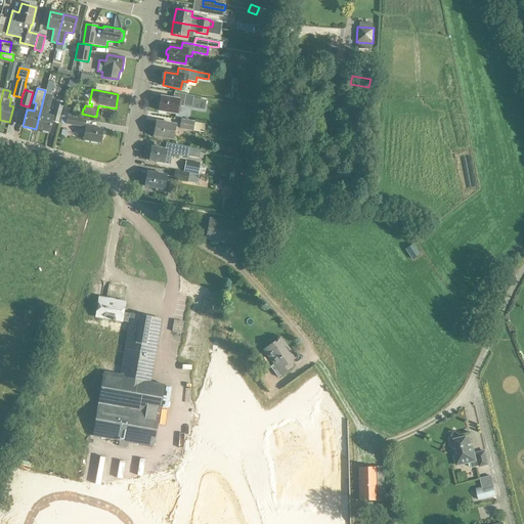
[(45,90),(36,129),(48,132),(52,116),(47,115),(52,92),(45,90)]
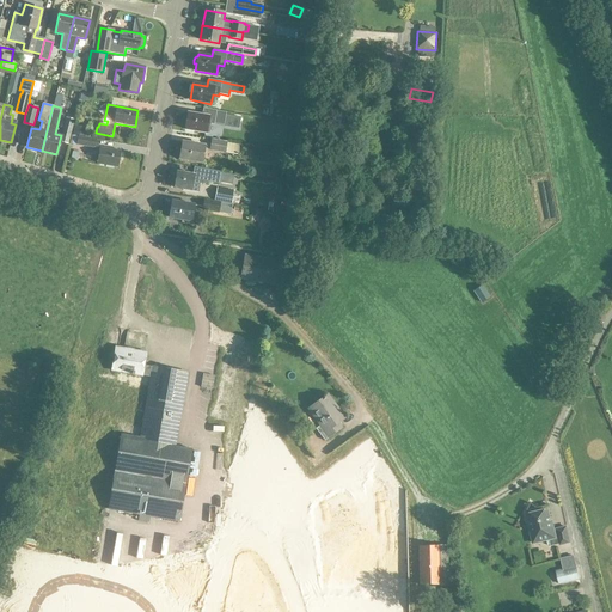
[(213,124),(216,111),(203,109),(201,116),(188,114),(184,129),(206,133),(207,123),(213,124)]
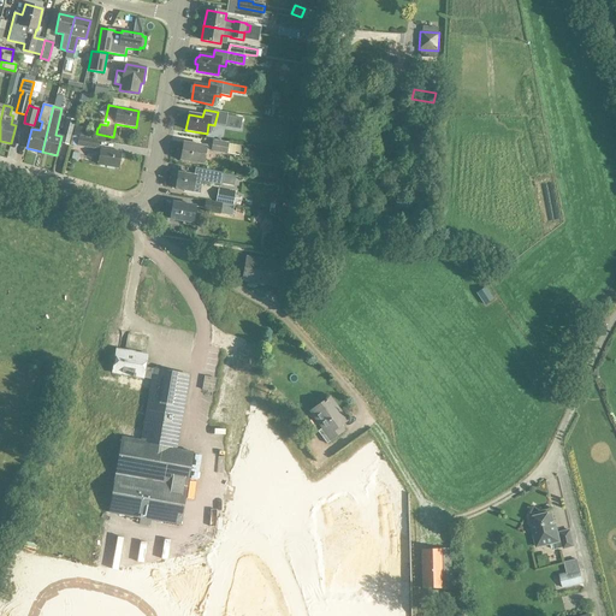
[(66,116),(61,132),(71,135),(75,118),(66,116)]
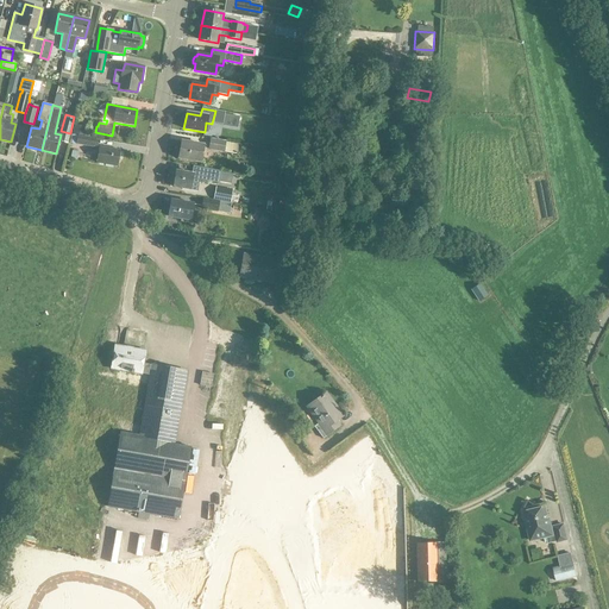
[(237,127),(239,117),(224,114),(223,125),(237,127)]
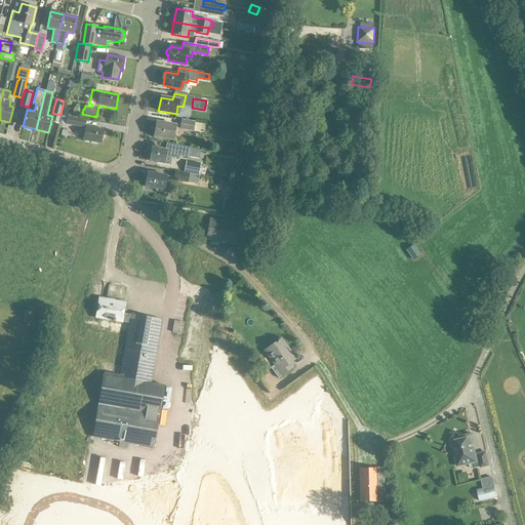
[(85,120),(67,117),(66,124),(83,127),(85,120)]
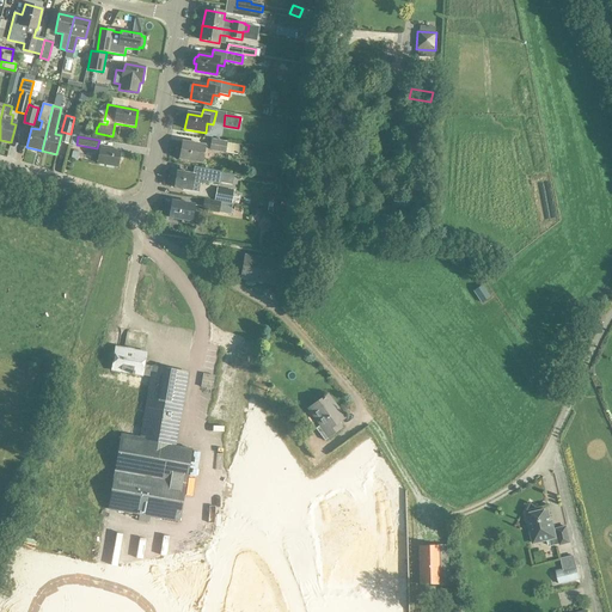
[(227,141),(210,139),(209,150),(237,154),(239,145),(227,142),(227,141)]
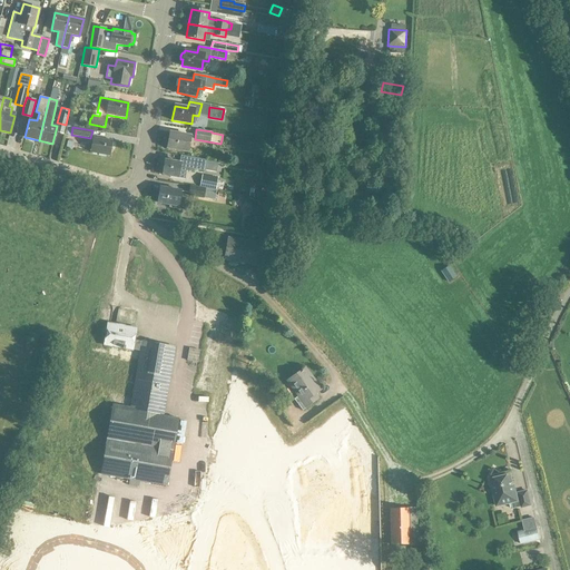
[(187,151),(190,136),(169,133),(167,148),(187,151)]
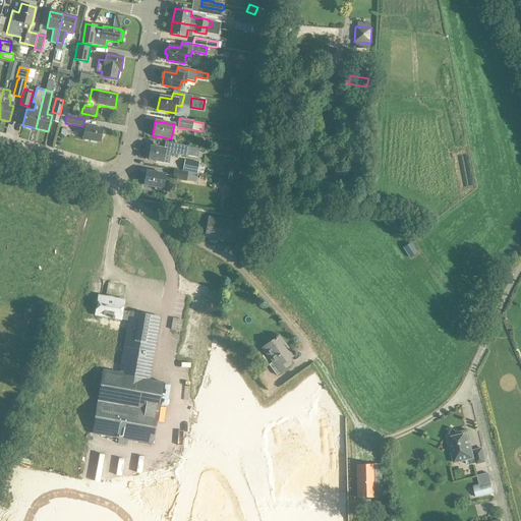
[(100,142),(103,128),(85,125),(82,139),(100,142)]
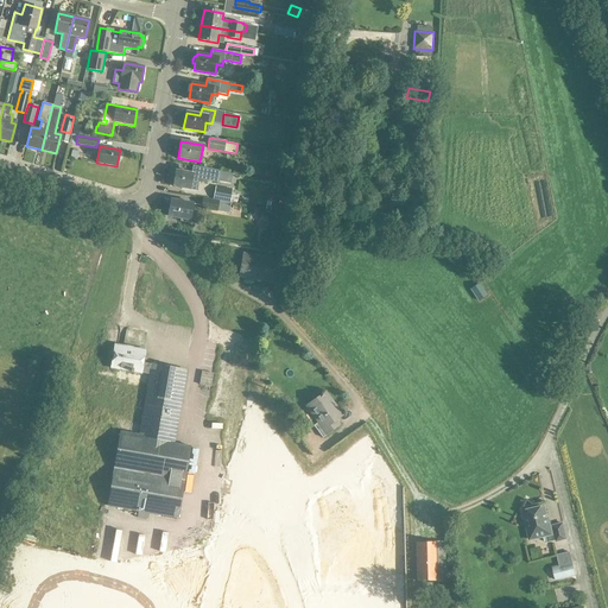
[(220,171),(215,170),(194,166),(191,173),(176,171),(173,187),(190,190),(191,179),(203,182),(203,179),(217,183),(220,171)]
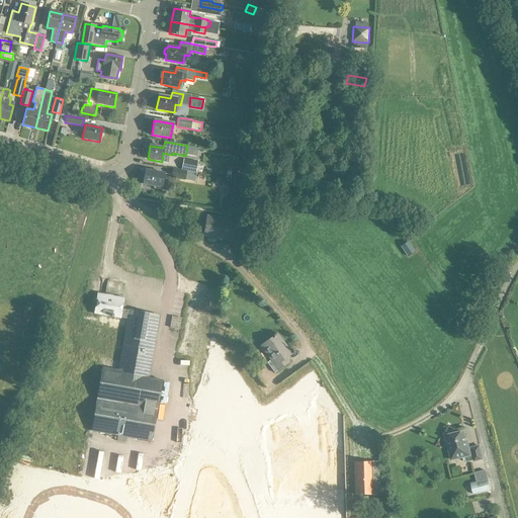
[(183,159),(182,162),(181,169),(200,172),(201,166),(196,165),(196,161),(183,159)]
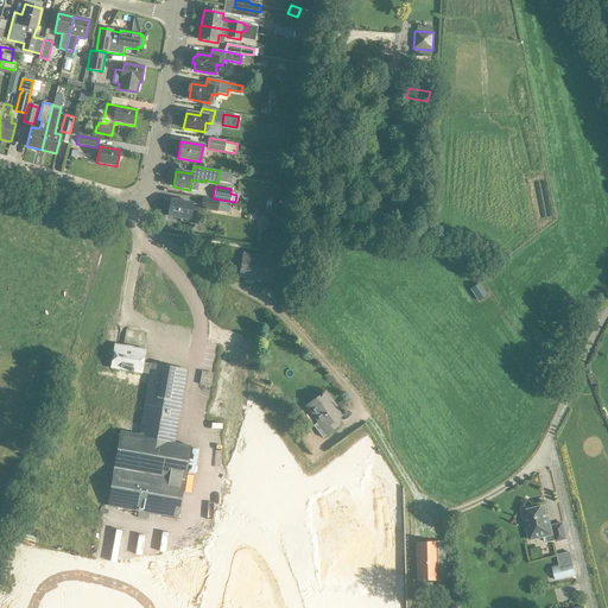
[(203,198),(201,209),(229,214),(230,203),(203,198)]
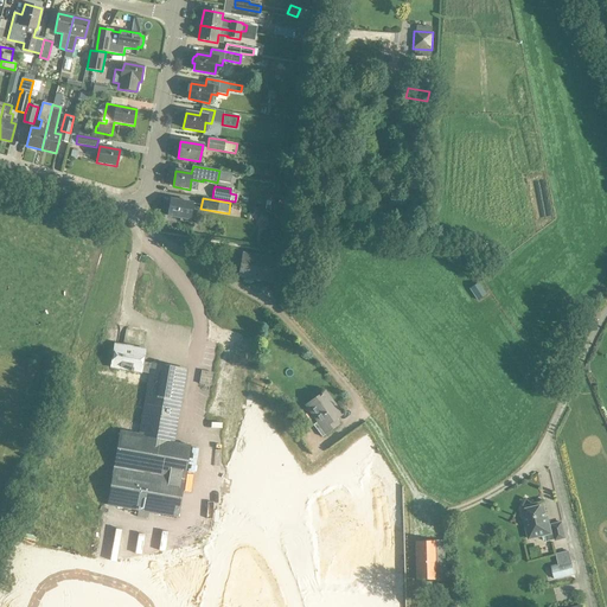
[(191,210),(192,204),(171,199),(167,216),(181,218),(181,221),(195,223),(196,211),(191,210)]
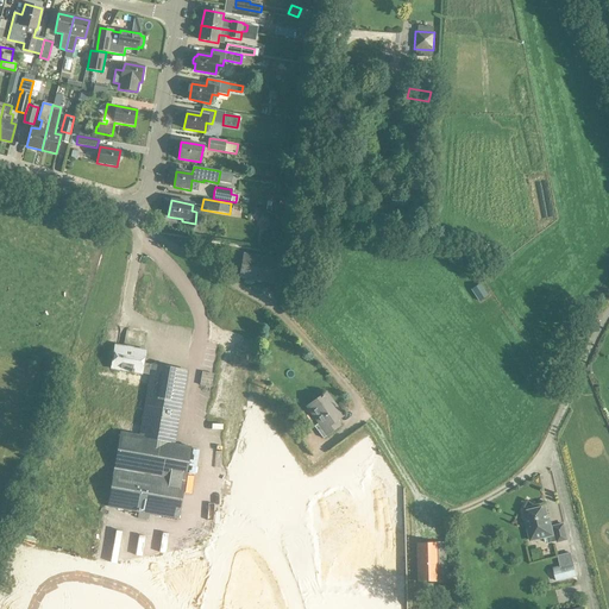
[(244,255),(240,277),(280,283),(283,262),(244,255)]
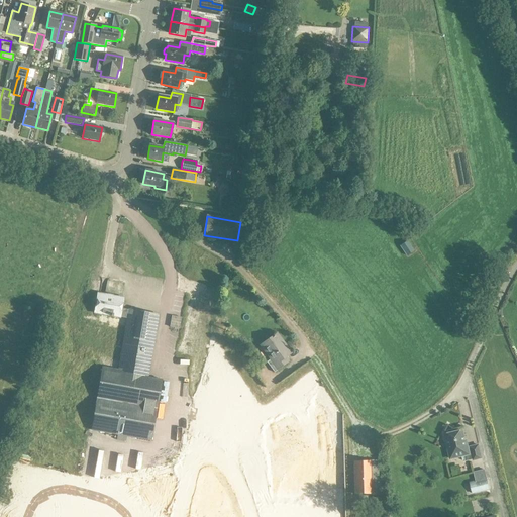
[(407,241),(400,245),(406,255),(413,250),(407,241)]
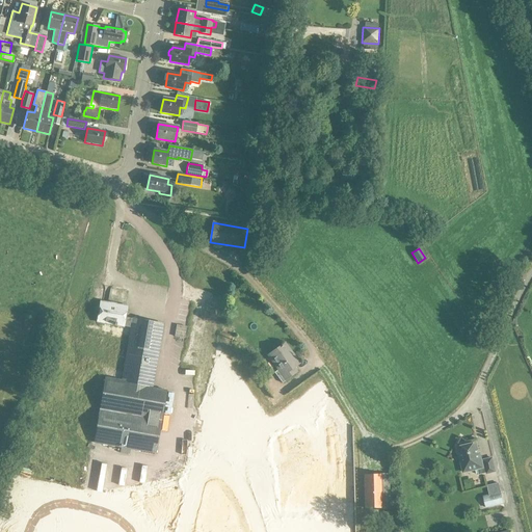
[(130,327),(123,371),(114,369),(113,378),(104,377),(94,443),(155,453),(166,390),(153,388),(164,323),(132,318),(132,319),(130,327)]
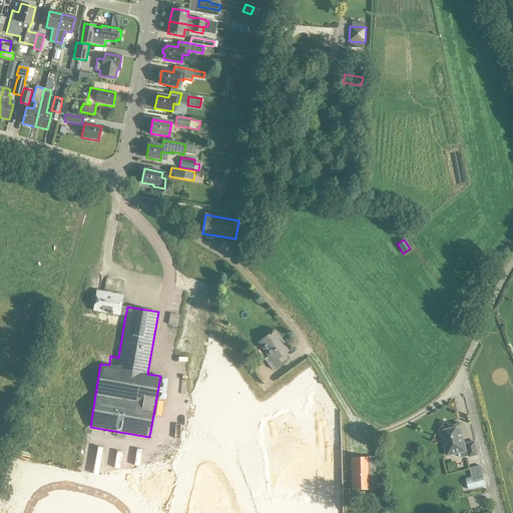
[(174,321),(176,309),(166,308),(164,319),(174,321)]
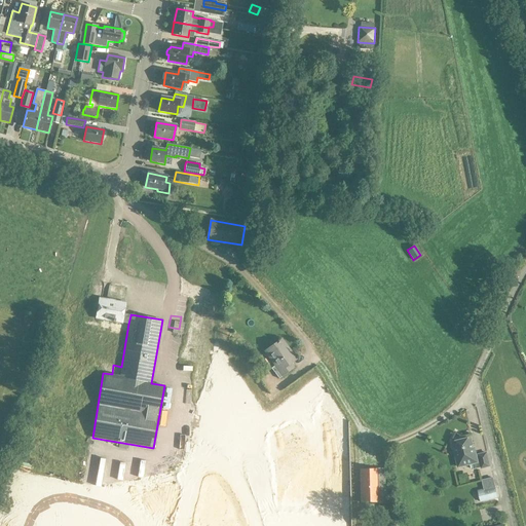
[(282,340),(265,351),(275,366),(272,368),(279,378),(294,368),(291,363),(295,359),(282,340)]
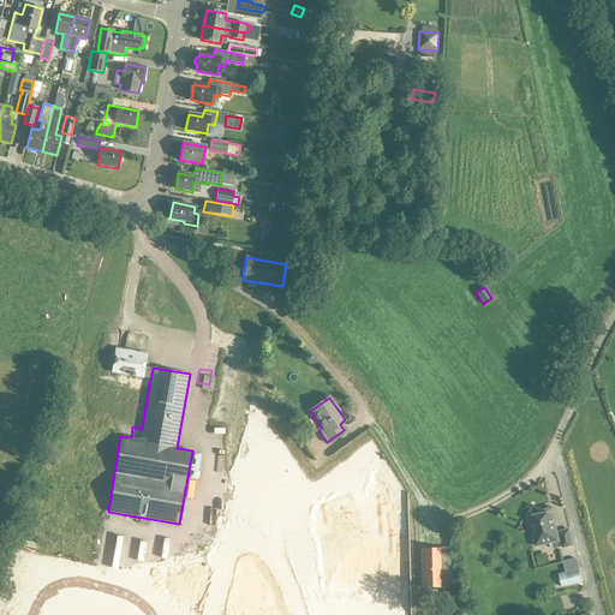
[(372,419),(359,423),(363,433),(376,429),(372,419)]
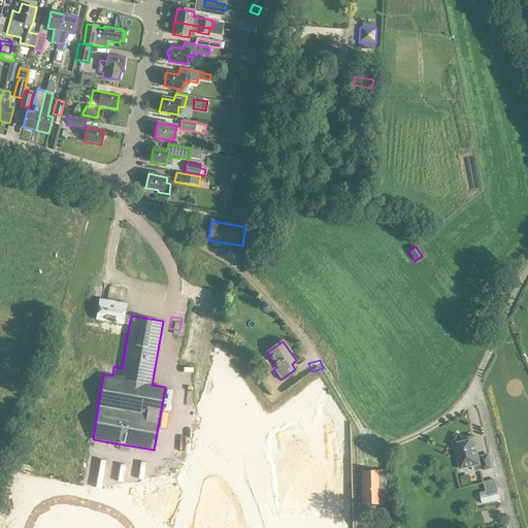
[(328,386),(263,425),(295,477),(360,438),(328,386)]
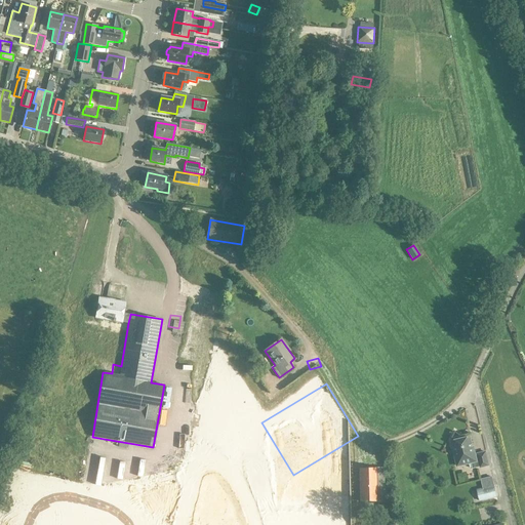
[(231,396),(201,415),(257,500),(286,482),(231,396)]
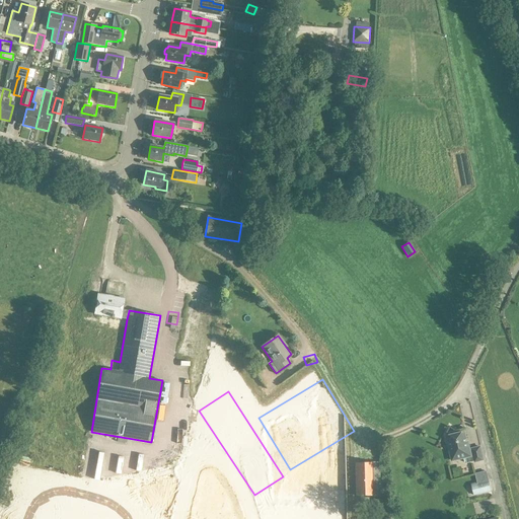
[(473,461),(474,462),(483,460),(479,447),(471,449),(468,450),(467,442),(466,442),(463,432),(454,434),(454,433),(448,435),(448,436),(447,436),(449,446),(448,446),(450,457),(459,456),(460,458),(464,457),(465,463),(473,461)]
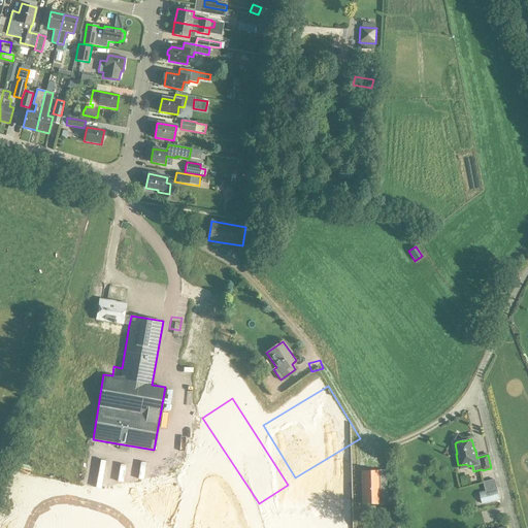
[(360,505),(376,505),(376,471),(360,472),(360,505)]
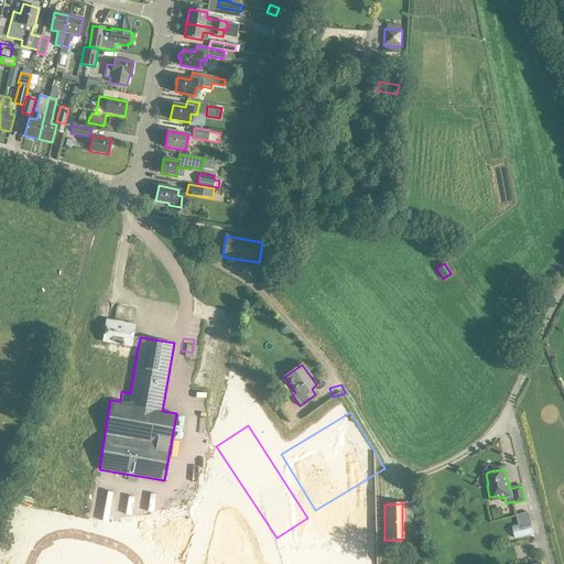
[(514,540),(534,534),(529,512),(516,516),(518,524),(512,527),(514,540)]
